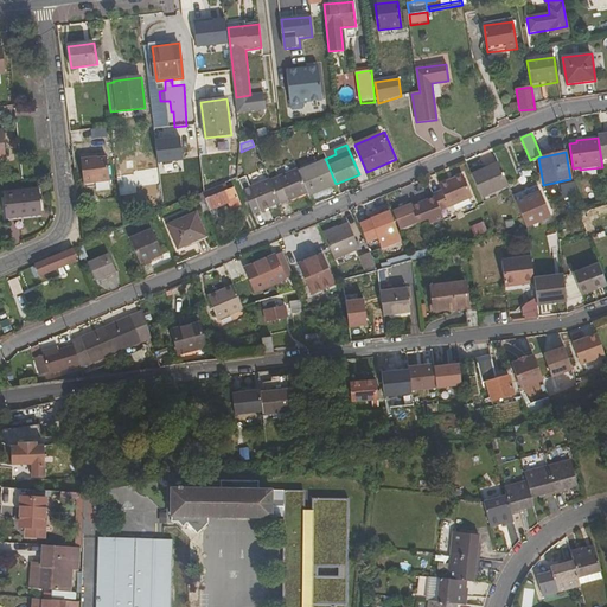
[(205,192),(212,189),(210,155),(200,155),(205,192)]
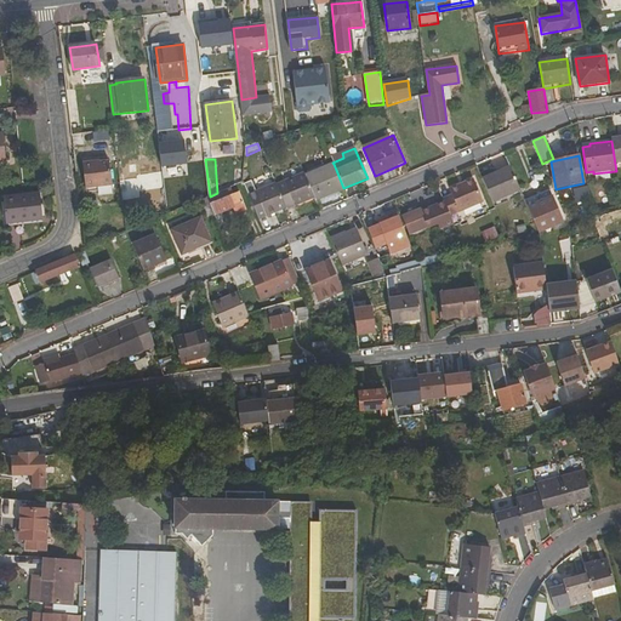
[(83,164),(85,188),(112,184),(108,163),(106,163),(93,164),(93,163),(83,164)]
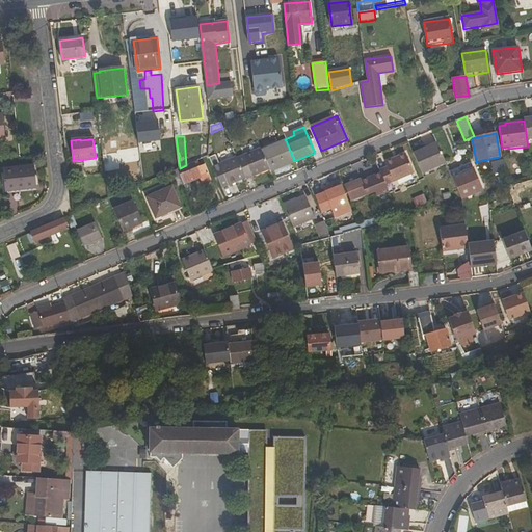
[(294,161),(286,140),(262,151),(270,169),(271,173),(295,162),(294,161)]
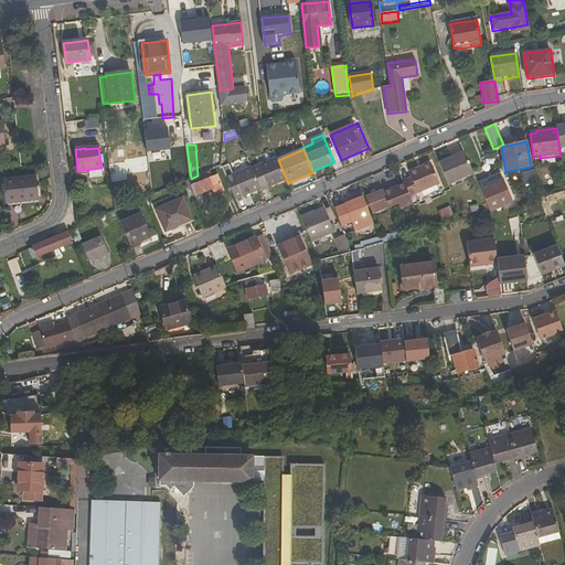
[(439,162),(448,184),(473,173),(465,151),(439,162)]
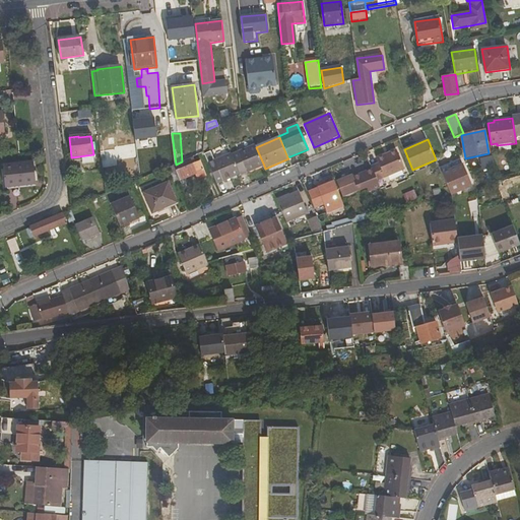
[(196,142),(196,155),(204,152),(204,142),(196,142)]
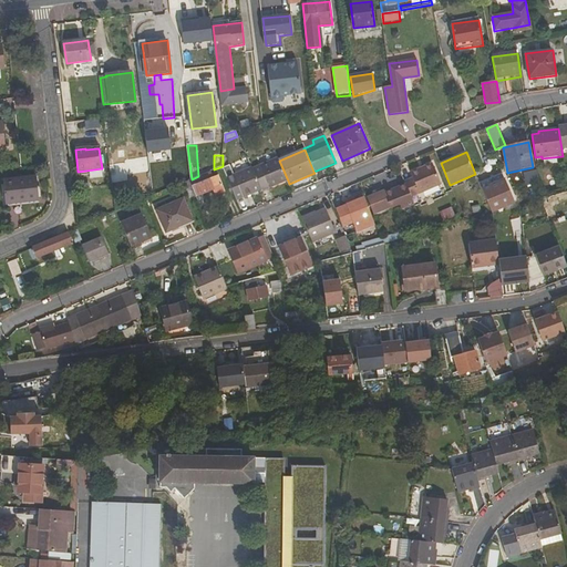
[(261,191),(263,192),(288,181),(279,161),(278,158),(253,169),(261,191)]
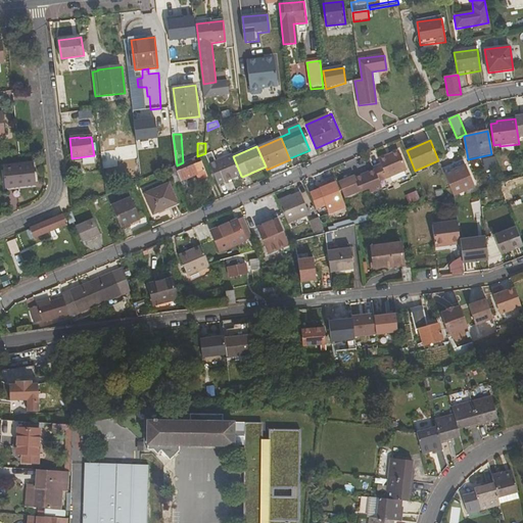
[(379,160),(382,164),(374,168),(375,170),(380,182),(408,171),(399,151),(379,160)]
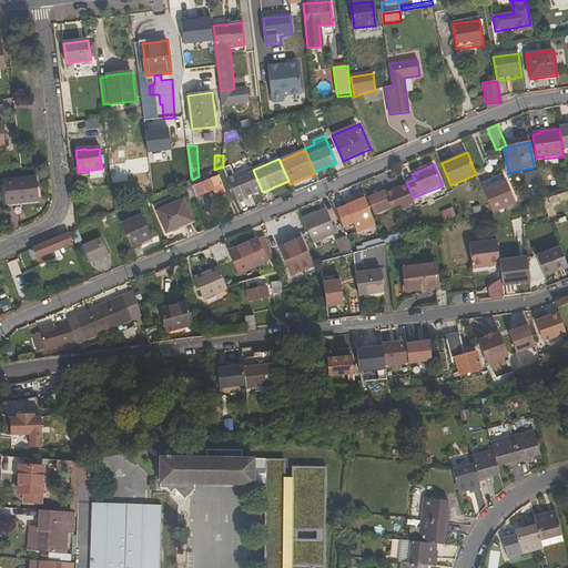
[(141,196),(150,195),(146,168),(138,169),(141,196)]
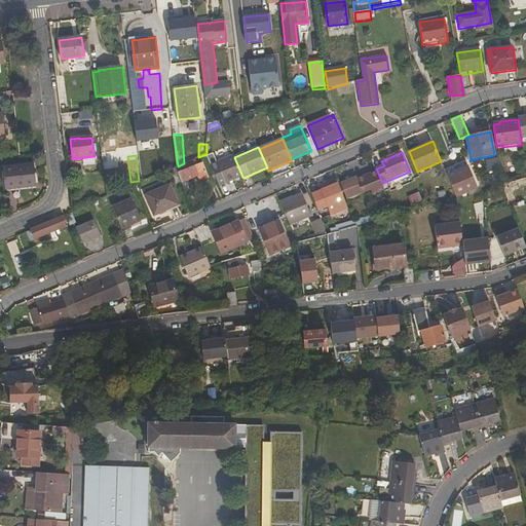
[(234,157),(234,155),(217,162),(211,164),(220,186),(226,184),(242,177),(234,157)]
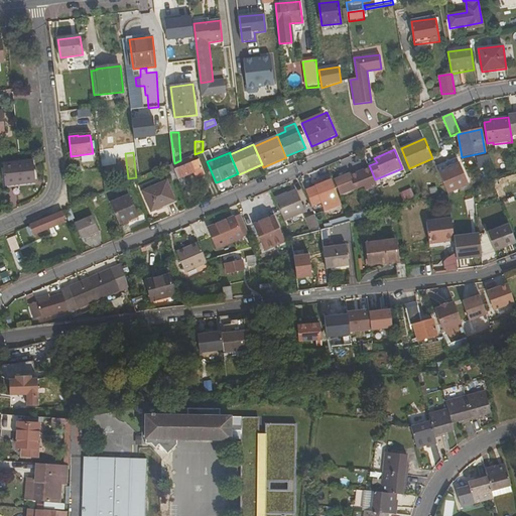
[(81,159),(81,162),(94,160),(93,153),(71,156),(72,160),(81,159)]
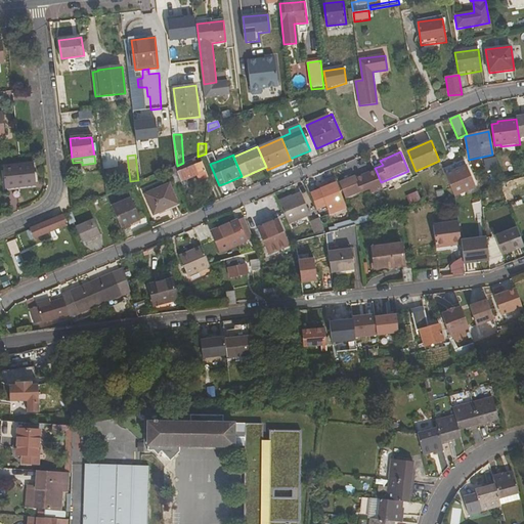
[(153,174),(149,157),(137,159),(140,176),(153,174)]
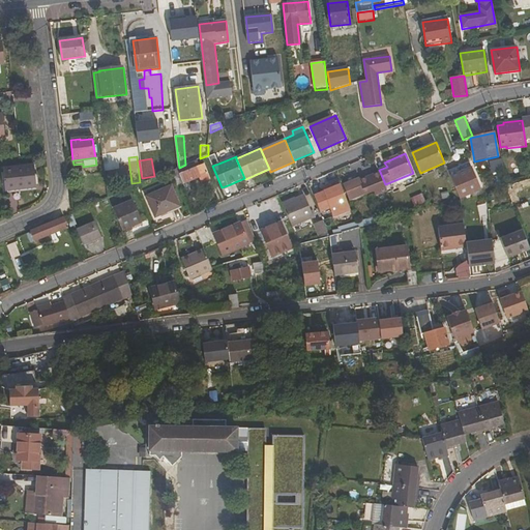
[(503,171),(501,158),(491,162),(494,178),(501,177),(500,172),(503,171)]
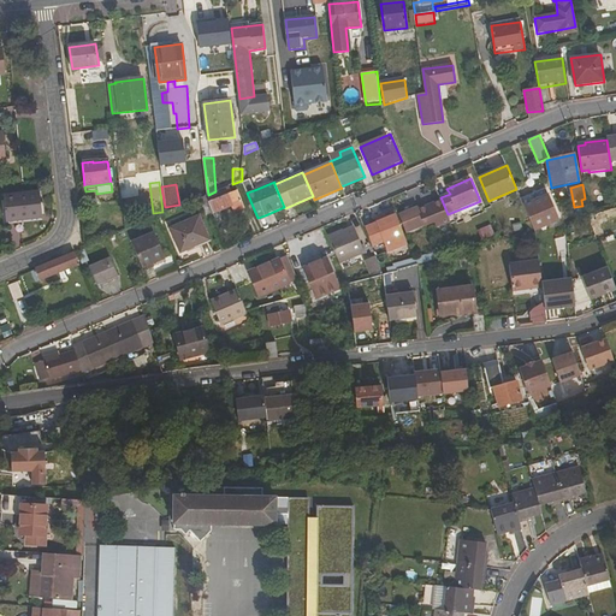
[(235,212),(246,208),(237,190),(202,205),(207,217),(232,206),(235,212)]
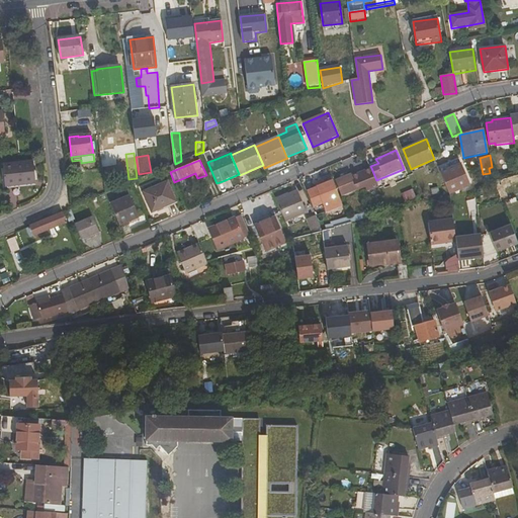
[(5,187),(35,183),(33,161),(2,164),(5,187)]
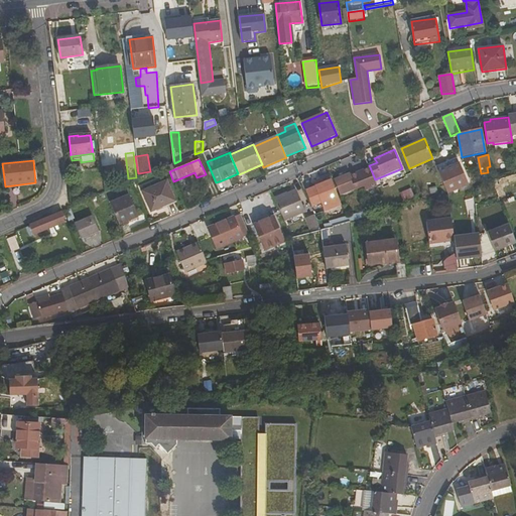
[(438,173),(446,191),(468,185),(465,177),(460,164),(449,168),(447,162),(436,167),(438,173)]
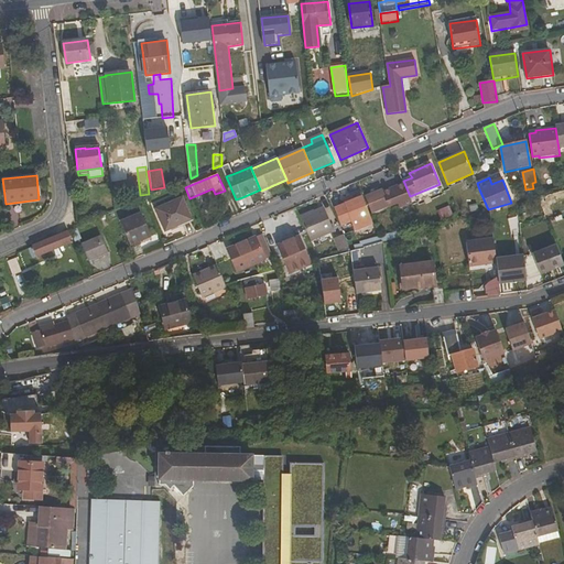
[(390,190),(396,203),(398,202),(401,207),(413,202),(410,196),(404,183),(390,190)]
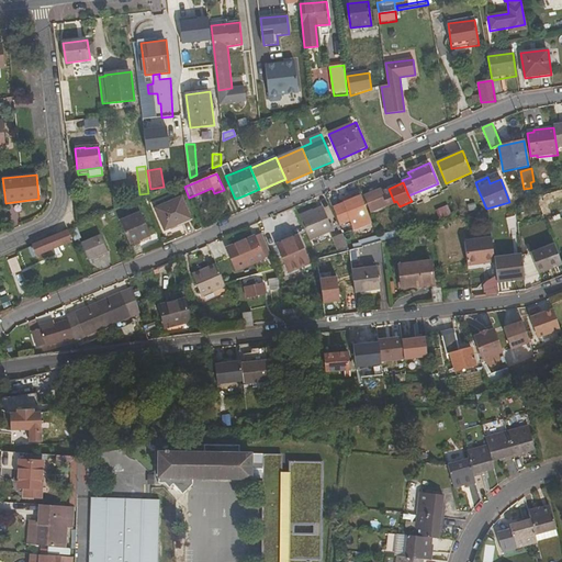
[(394,202),(389,189),(383,191),(382,189),(364,197),(371,212),(394,202)]
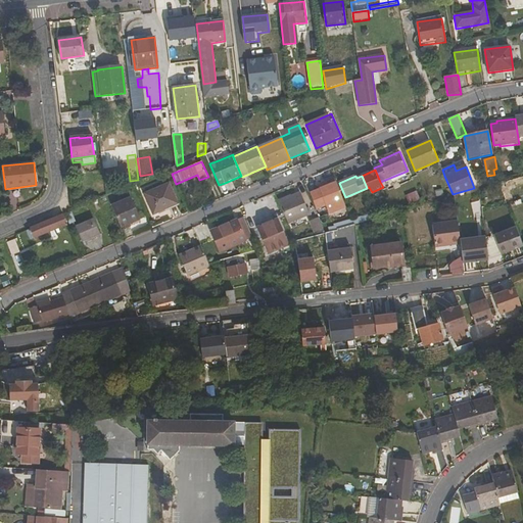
[(320,186),(321,190),(312,194),(318,209),(327,206),(330,214),(345,207),(336,184),(329,186),(327,183),(320,186)]
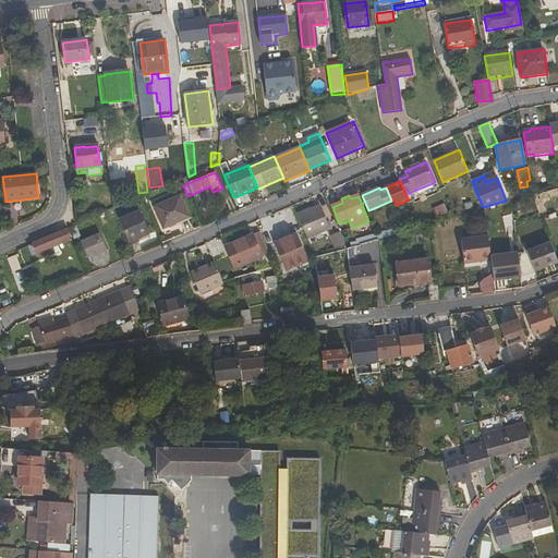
[(190,217),(181,196),(155,207),(164,229),(190,217)]
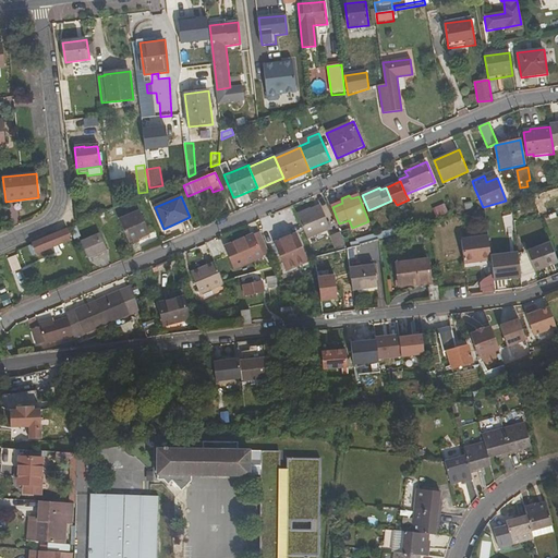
[(330,229),(320,206),(298,215),(307,239),(330,229)]
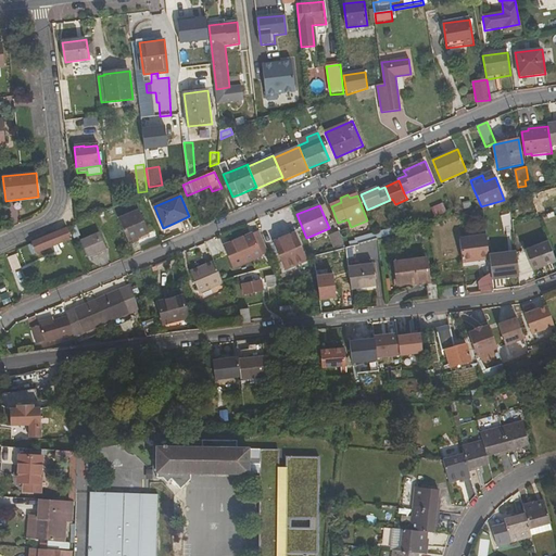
[(443,205),(432,210),(437,218),(447,213),(443,205)]
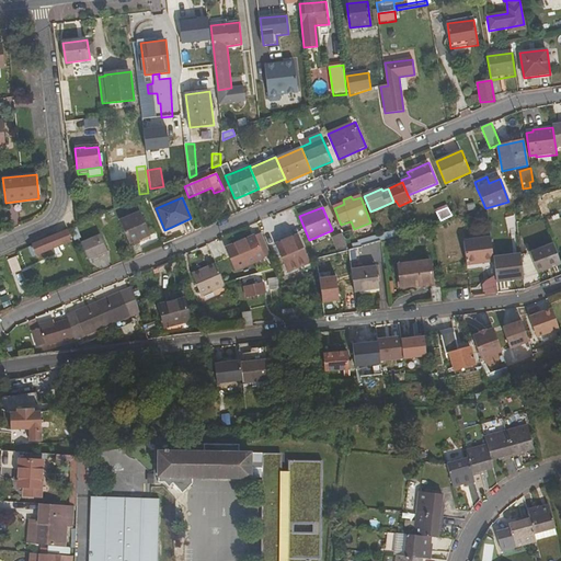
[(149,232),(139,213),(119,220),(129,244),(142,239),(141,235),(149,232)]
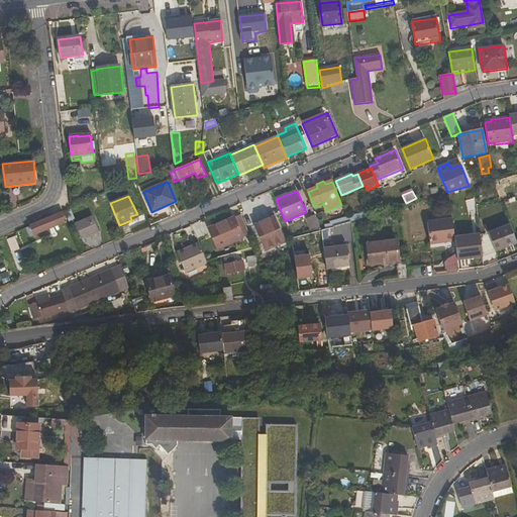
[(30,237),(67,222),(62,211),(27,226),(30,237)]
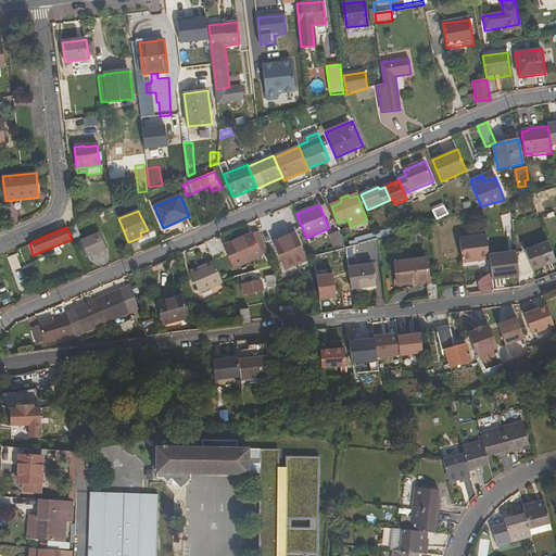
[(394,235),(393,229),(375,234),(378,239),(394,235)]
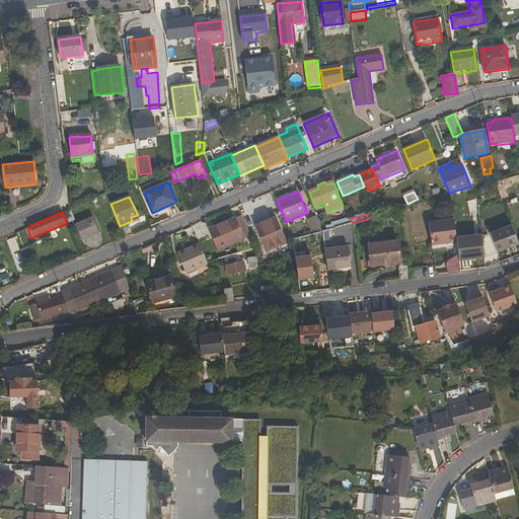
[(386,215),(387,224),(394,223),(393,215),(386,215)]
